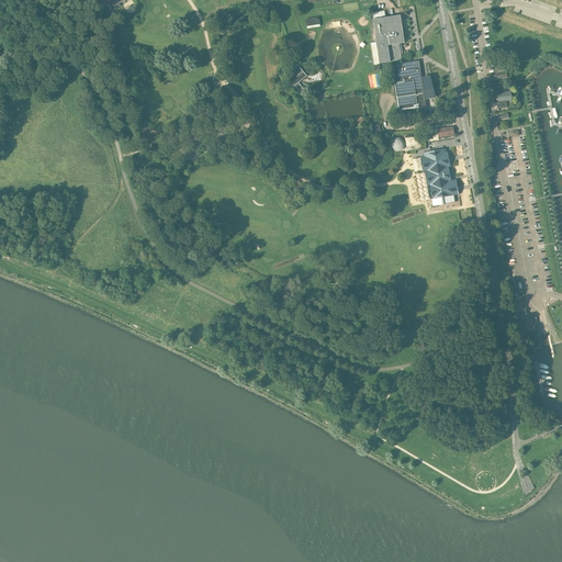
[(405,43),(401,14),(373,19),(380,64),(390,63),(402,60),(401,55),(403,54),(401,43),(405,43)]
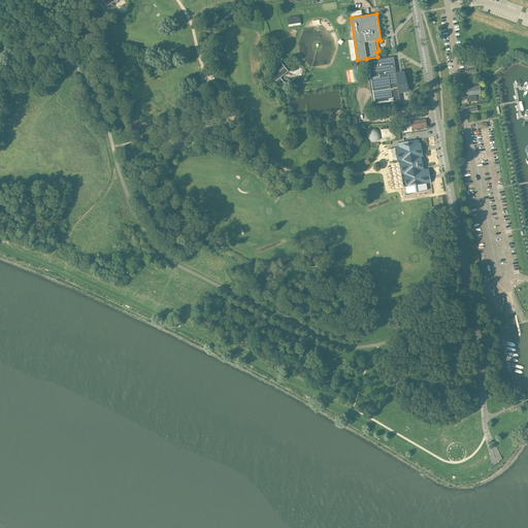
[(288,19),(289,25),(301,23),(300,17),(288,19)]
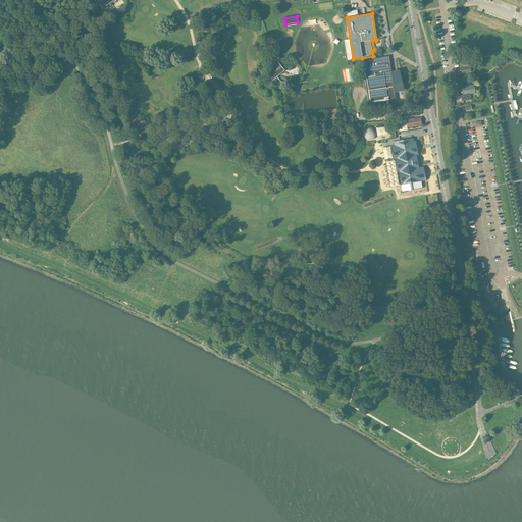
[(388,56),(364,60),(366,76),(365,76),(370,108),(397,103),(395,91),(404,89),(400,74),(392,75),(388,56)]
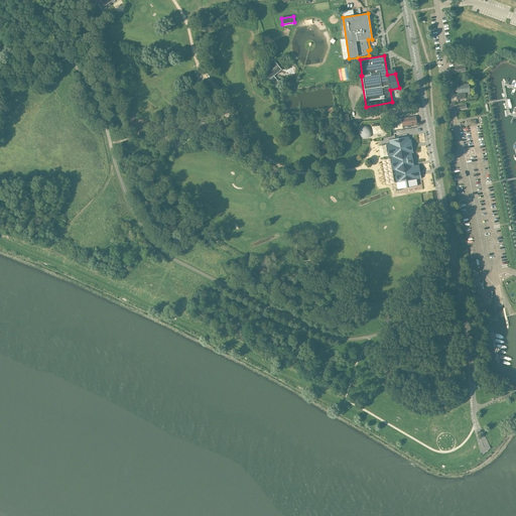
[(276,86),(279,84),(274,76),(281,70),(273,59),(267,74),(265,77),(268,81),(271,79),(276,86)]
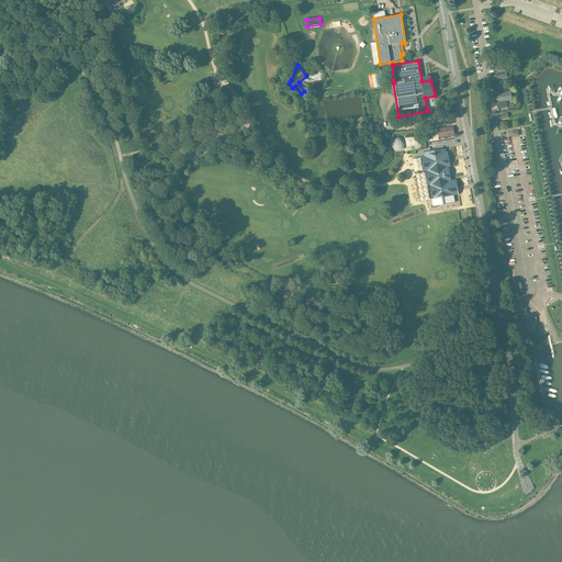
[(497,79),(507,78),(506,68),(498,69),(499,72),(504,72),(505,72),(496,75),(497,79)]
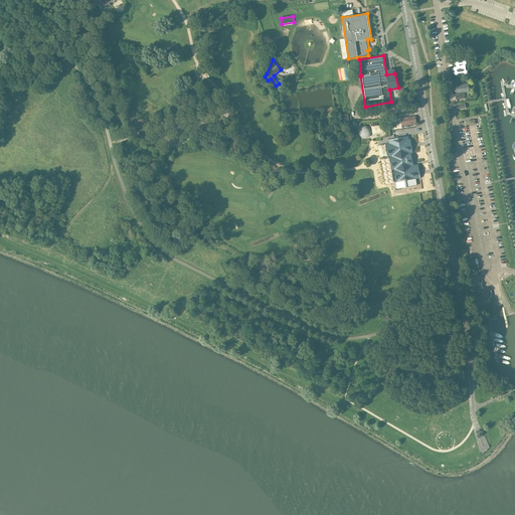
[(456,100),(463,99),(462,96),(464,96),(464,93),(469,93),(468,84),(456,86),(457,94),(455,94),(456,100)]
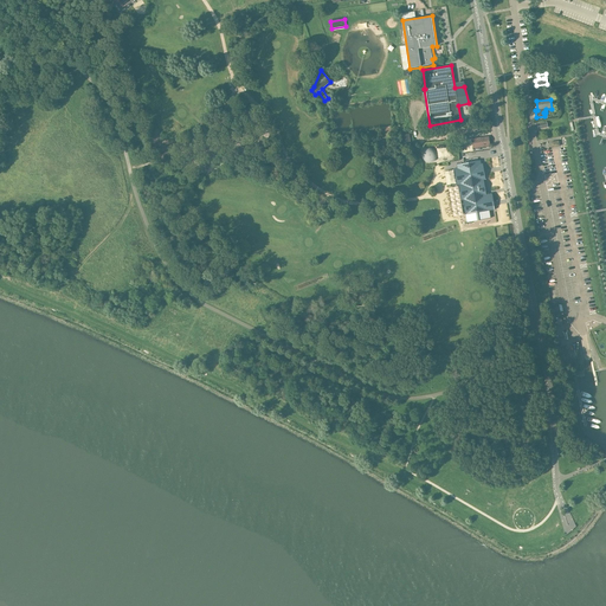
[(400,136),(403,148),(411,147),(410,135),(400,136)]
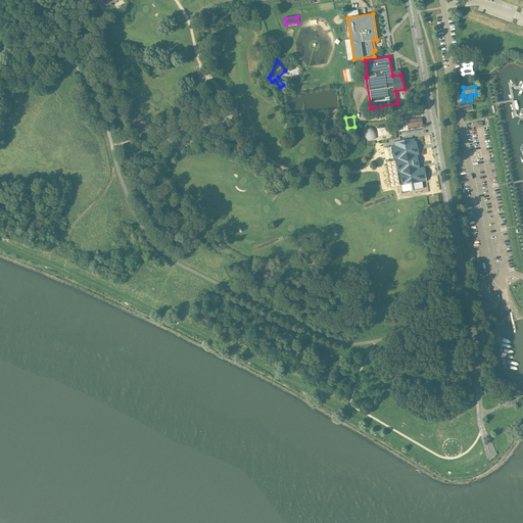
[(422,126),(421,119),(408,121),(409,128),(422,126)]
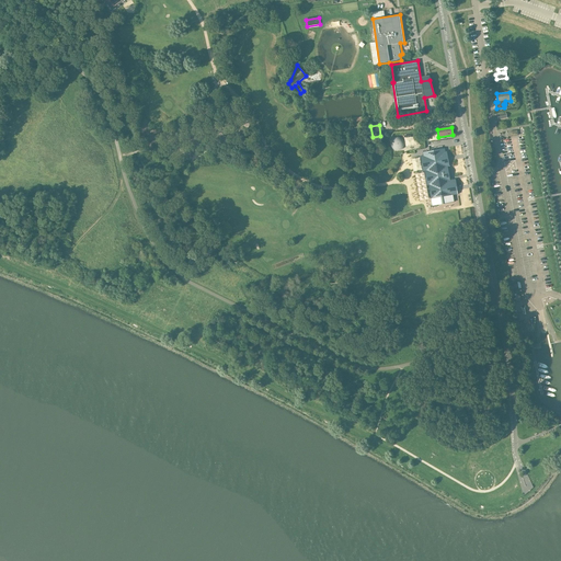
[(391,142),(390,145),(391,147),(392,148),(393,149),(396,150),(397,150),(399,150),(401,150),(402,149),(403,147),(404,145),(404,144),(403,141),(402,139),(401,138),(400,137),(398,137),(396,137),(395,138),(392,139),(391,141),(391,142)]
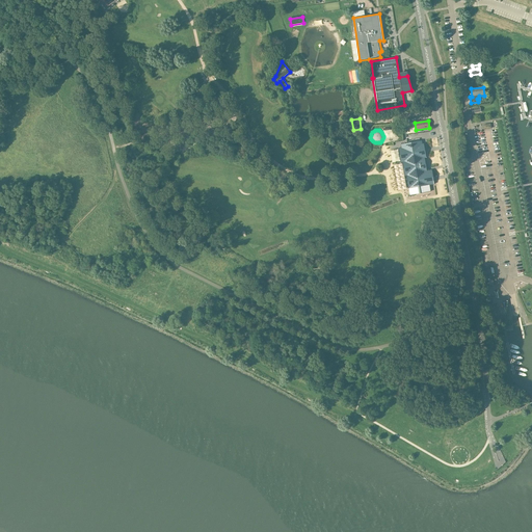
[(421,140),(400,144),(406,176),(409,175),(411,185),(415,184),(416,187),(408,188),(409,195),(430,192),(429,185),(434,184),(433,181),(432,181),(430,170),(427,171),(424,158),(426,158),(425,154),(424,154),(421,140)]
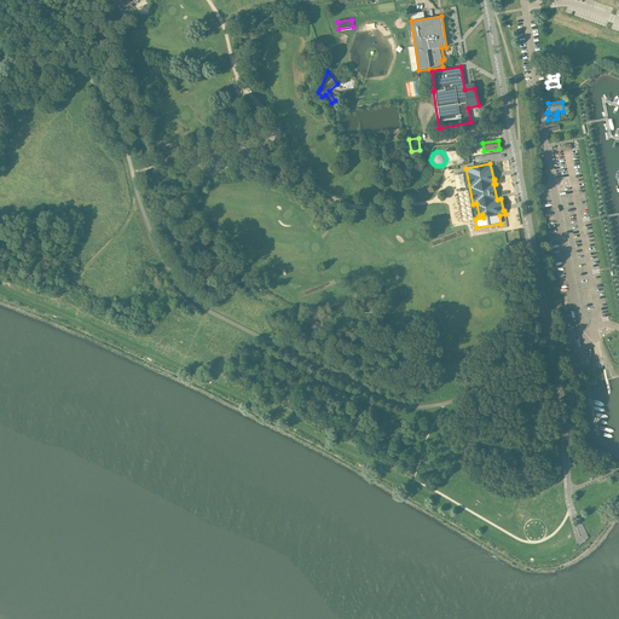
[(582,372),(578,354),(571,356),(574,374),(582,372)]
